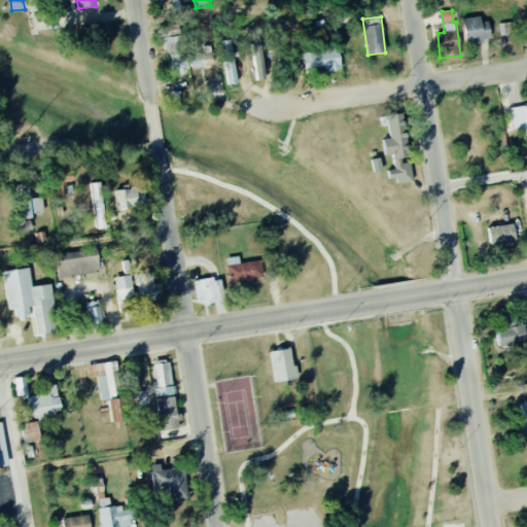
[(489,22),(481,23),(481,18),(463,19),(465,43),(490,41),(489,22)]
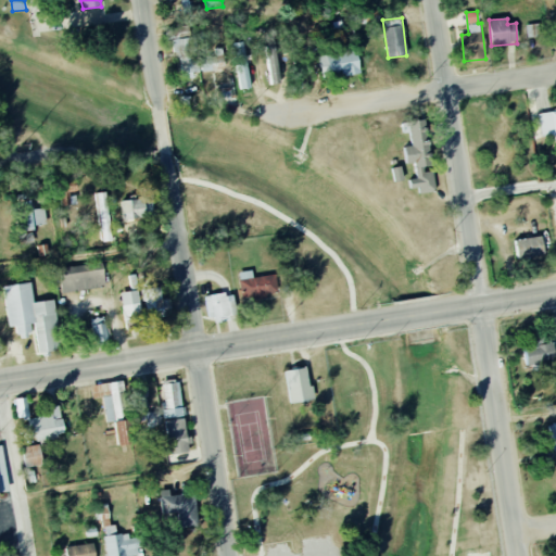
[(527,25),(527,37),(539,36),(538,24),(527,25)]
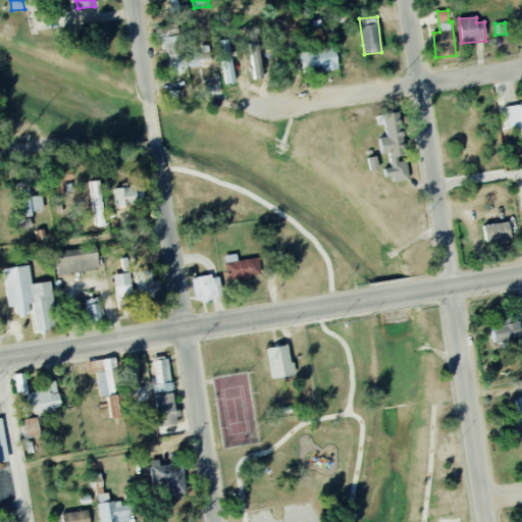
[(186,73),(184,36),(165,37),(167,74),(186,73)]
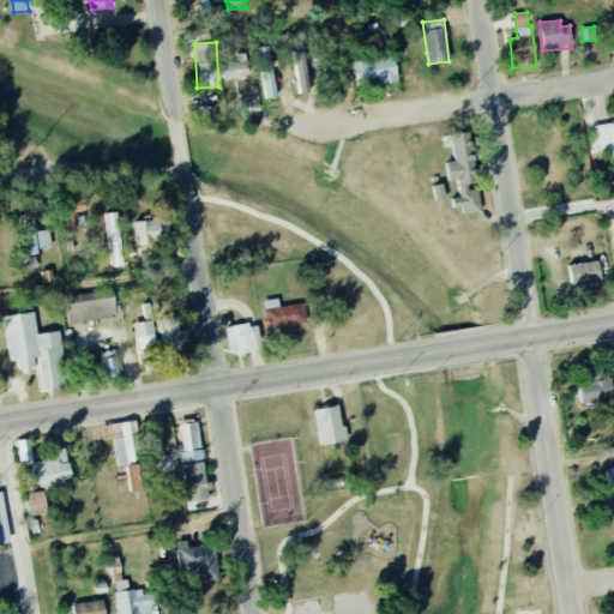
[(258,48),(263,100),(275,98),(270,47),(258,48)]
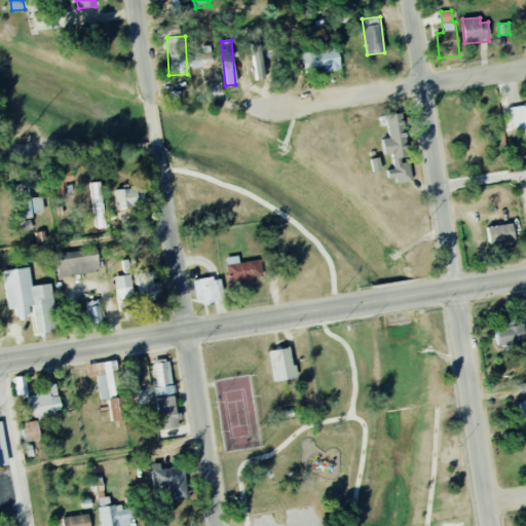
[(254,79),(263,79),(262,44),(253,44),(254,79)]
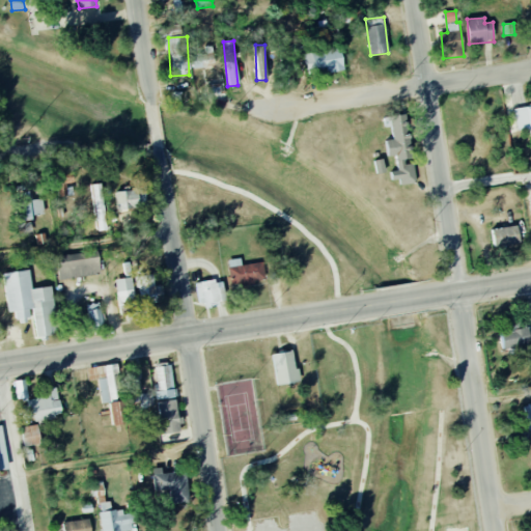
[(193,70),(207,67),(207,60),(214,59),(212,46),(205,47),(205,54),(191,55),(193,70)]
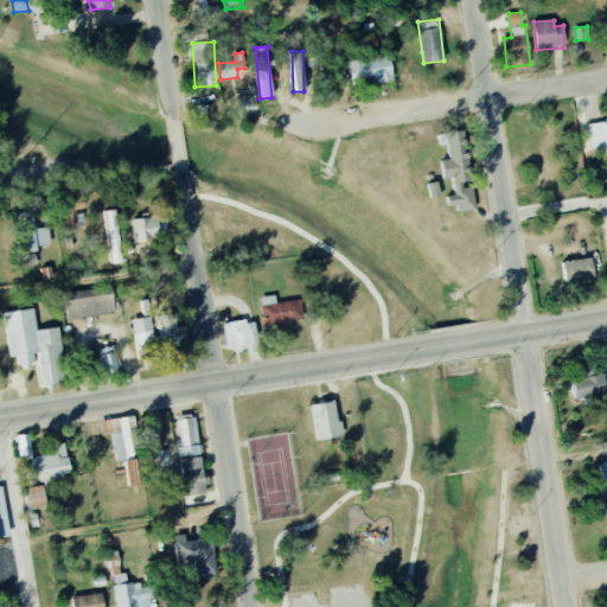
[(347,63),(352,87),(394,78),(389,55),(347,63)]
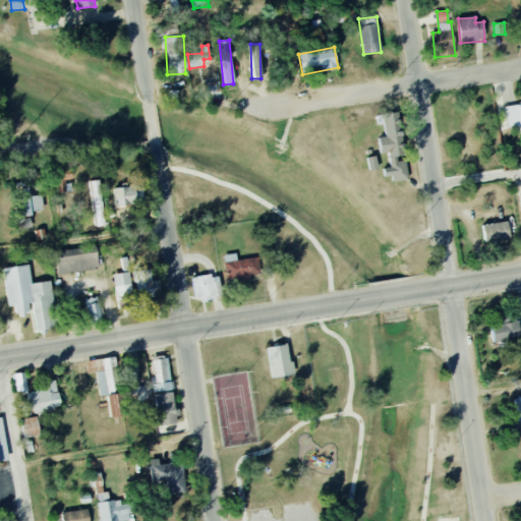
[(408,180),(406,159),(403,159),(399,112),(384,114),(386,137),(379,137),(380,154),(389,153),(390,168),(383,168),(384,177),(392,176),(393,181),(408,180)]
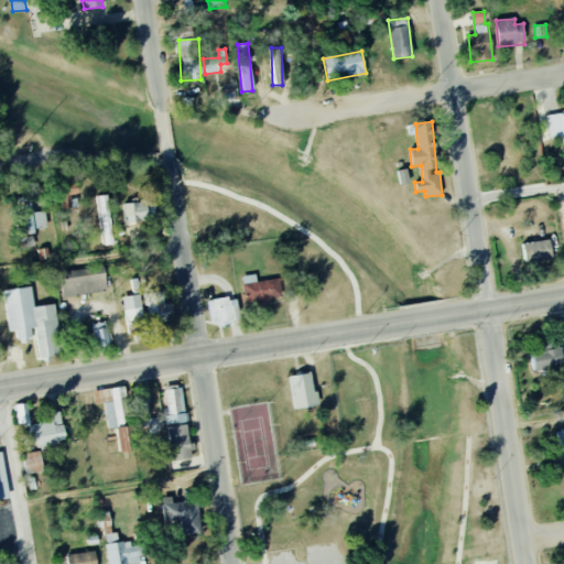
[(397,171),(400,186),(409,184),(405,170),(397,171)]
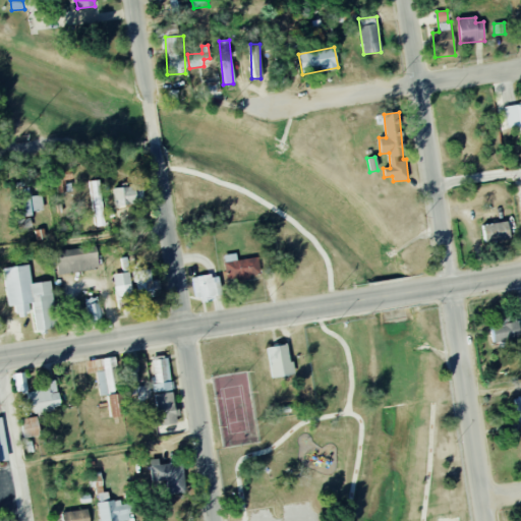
[(93,181),(94,227),(102,226),(101,181),(93,181)]
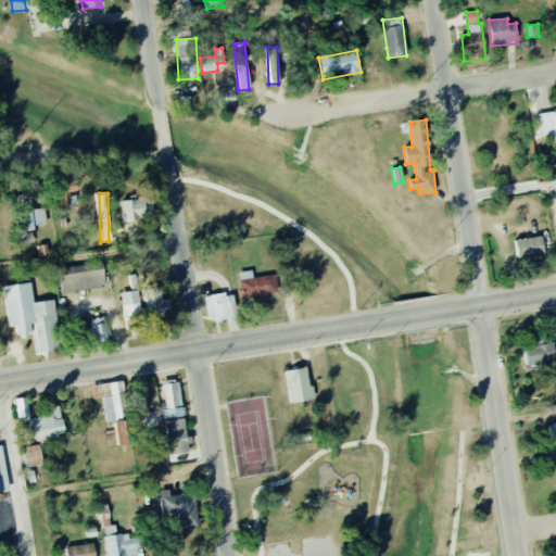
[(21,232),(35,230),(34,226),(47,225),(45,209),(34,210),(33,194),(17,197),(21,232)]
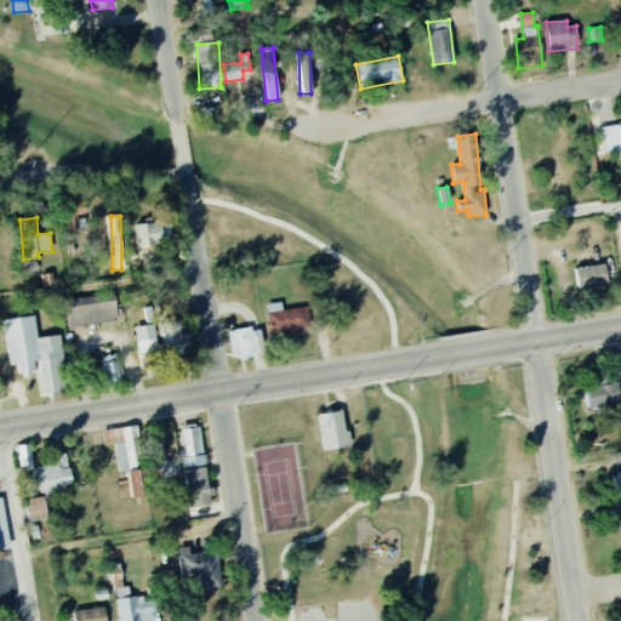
[(136,223),(136,245),(171,244),(170,223),(136,223)]
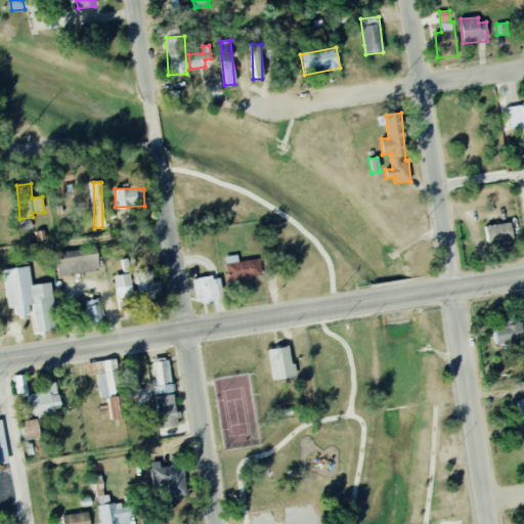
[(513,242),(511,223),(485,226),(487,245),(513,242)]
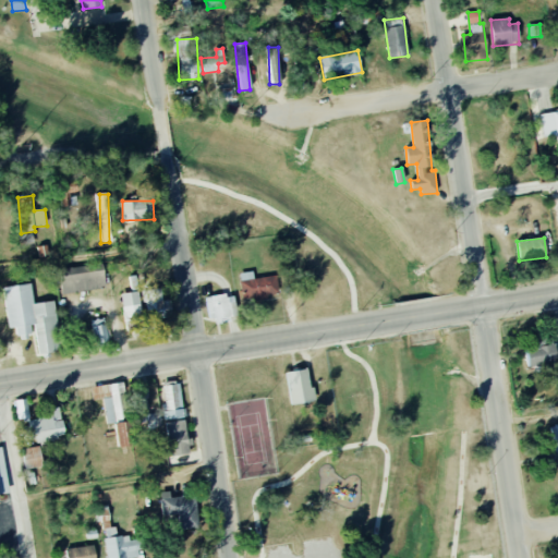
[(106,289),(102,264),(60,269),(62,293),(106,289)]
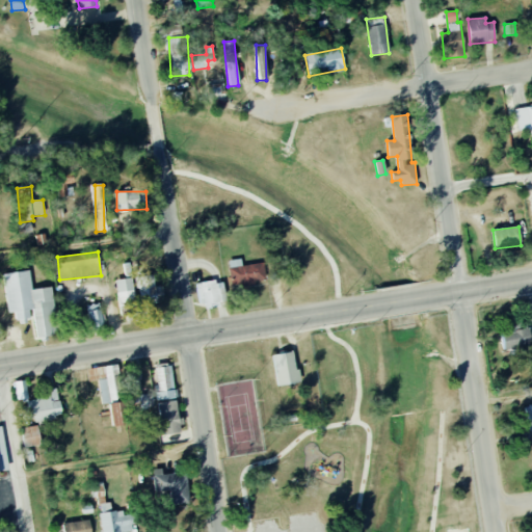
[(242,266),(242,259),(229,261),(232,286),(266,283),(264,263),(242,266)]
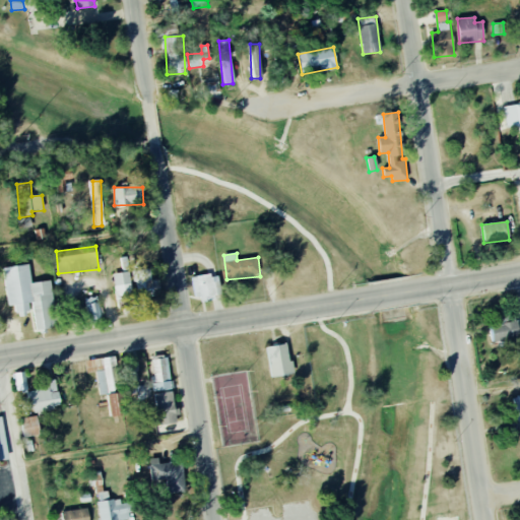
[(123,271),(128,270),(126,257),(120,258),(123,271)]
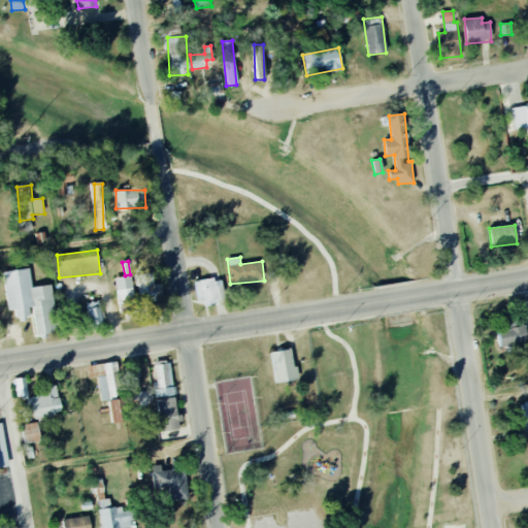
[(3,272),(8,311),(14,310),(15,322),(33,319),(35,335),(57,333),(51,285),(32,288),(30,269),(3,272)]
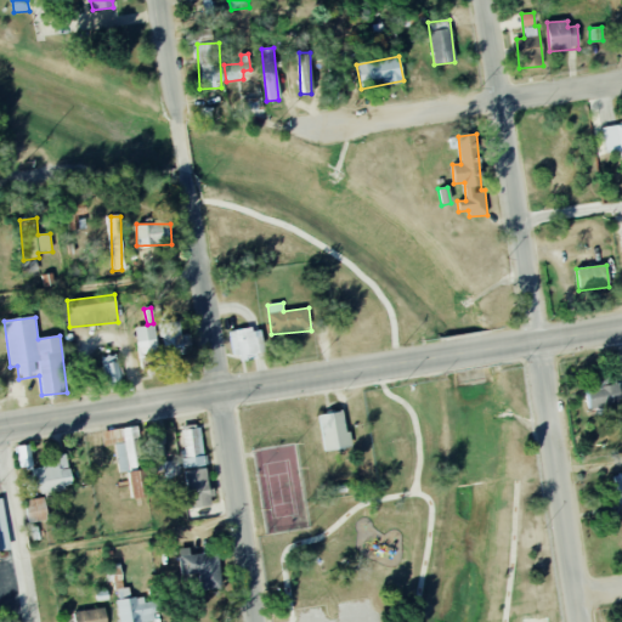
[(160,324),(164,357),(192,354),(190,334),(181,335),(180,322),(160,324)]
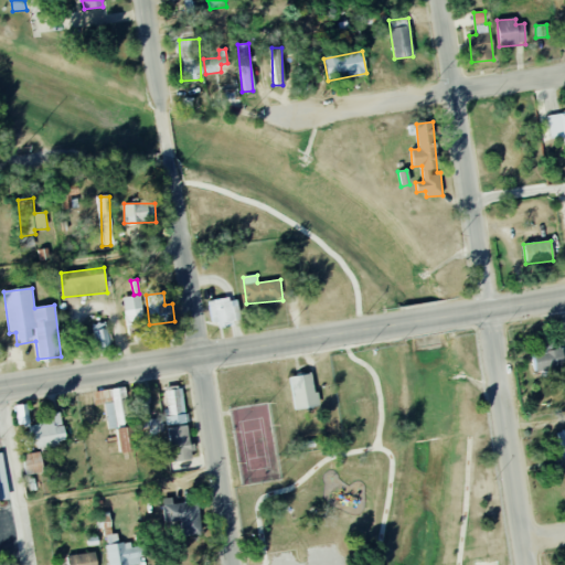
[(126,328),(144,327),(140,296),(123,297),(126,328)]
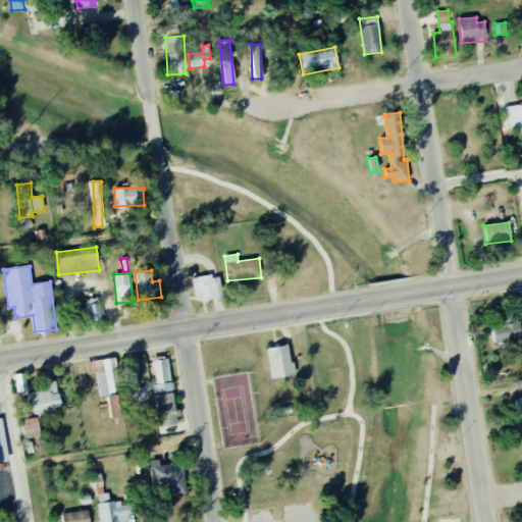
[(220,298),(215,275),(193,279),(197,303),(220,298)]
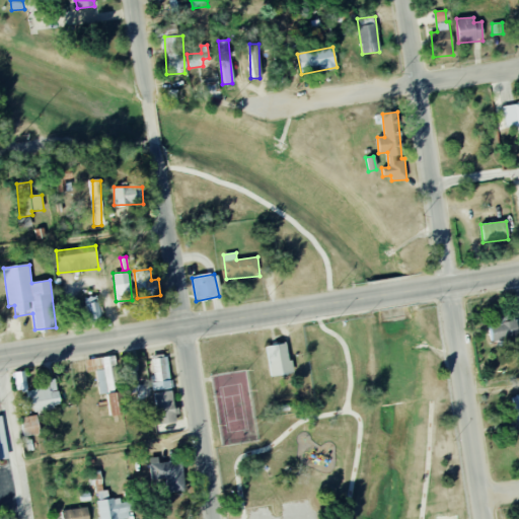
[(85,298),(89,323),(101,321),(97,296),(85,298)]
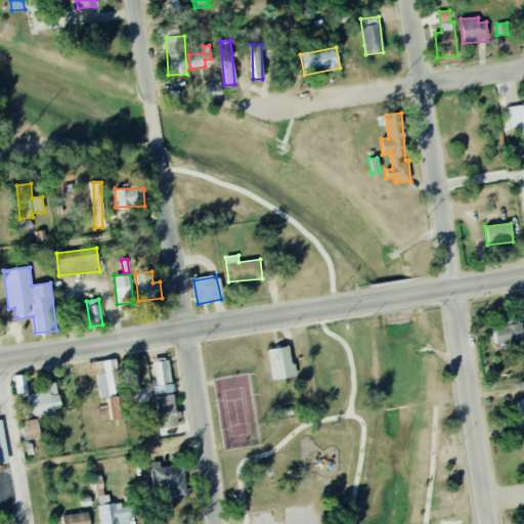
[(272,380),(297,377),(295,362),(291,362),(289,346),(269,349),(272,380)]
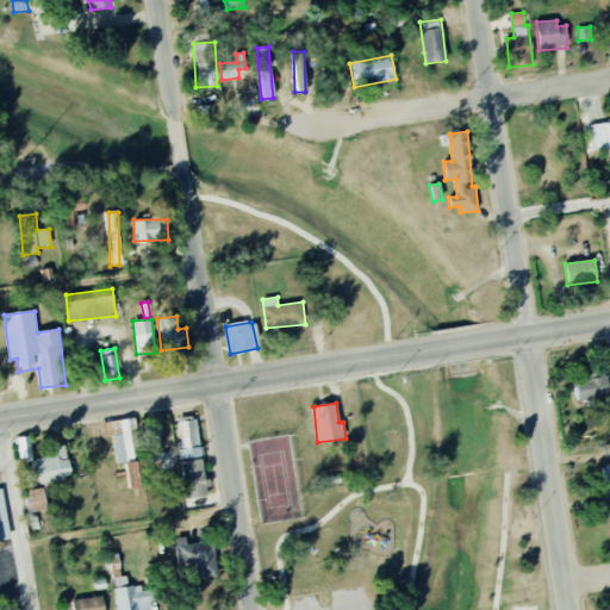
[(182,459),(201,456),(195,416),(175,419),(182,459)]
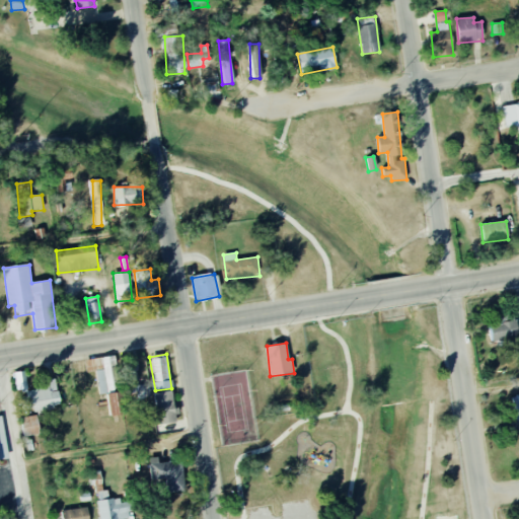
[(95,371),(98,392),(115,390),(113,376),(118,375),(115,355),(85,360),(86,372),(95,371)]
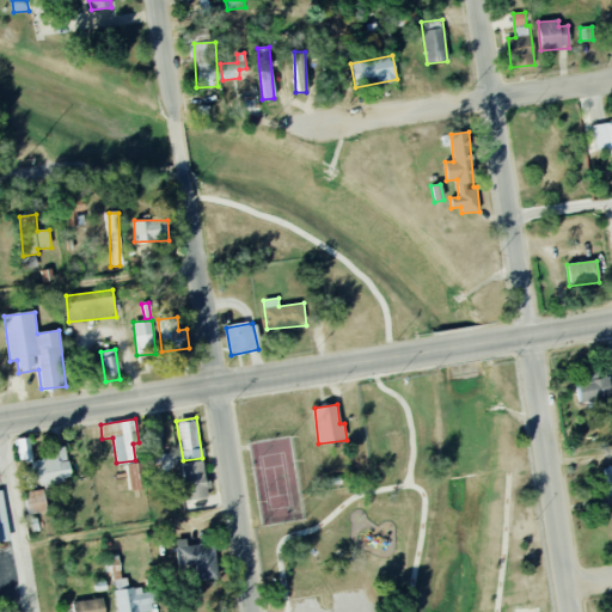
[(18,439),(20,463),(32,461),(30,438),(18,439)]
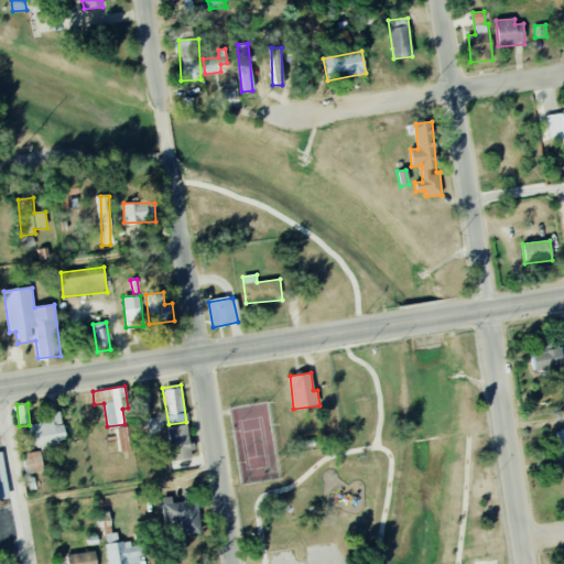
[(24,448),(65,442),(61,411),(51,412),(52,422),(21,427),(24,448)]
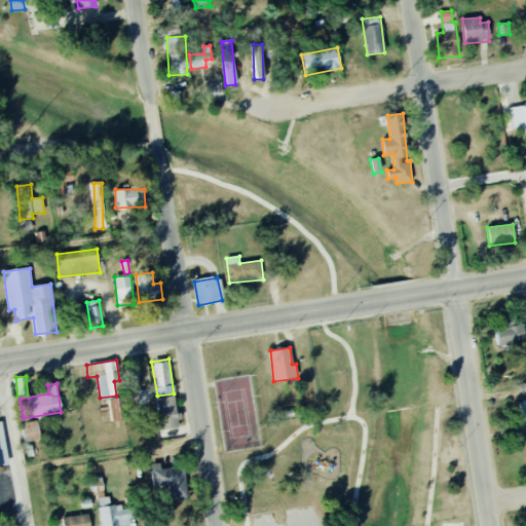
[(152,403),(150,389),(127,392),(128,406),(152,403)]
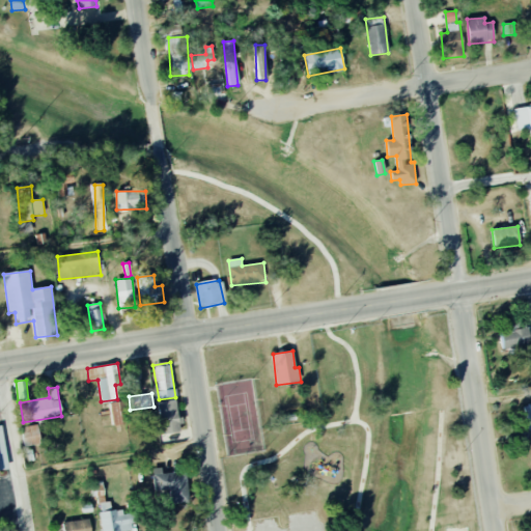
[(182,431),(176,398),(159,401),(164,434),(182,431)]
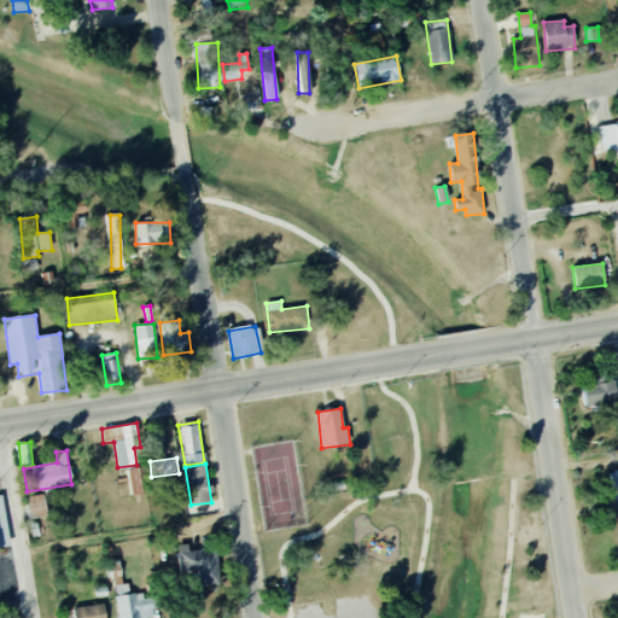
[(130,495),(144,494),(141,467),(128,468),(130,495)]
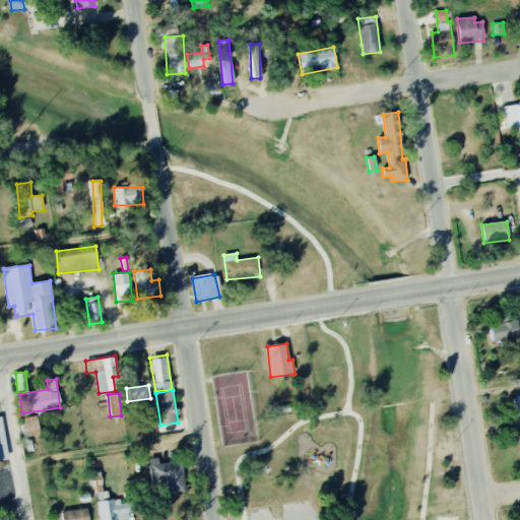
[(0,460),(8,459),(2,416),(0,416),(0,460)]
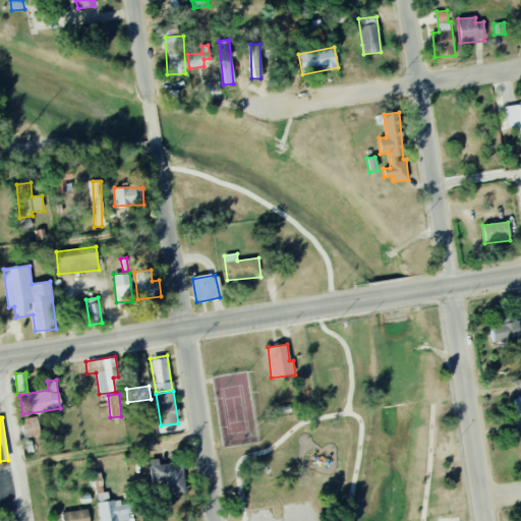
[(22,438),(39,436),(38,417),(20,418),(22,438)]
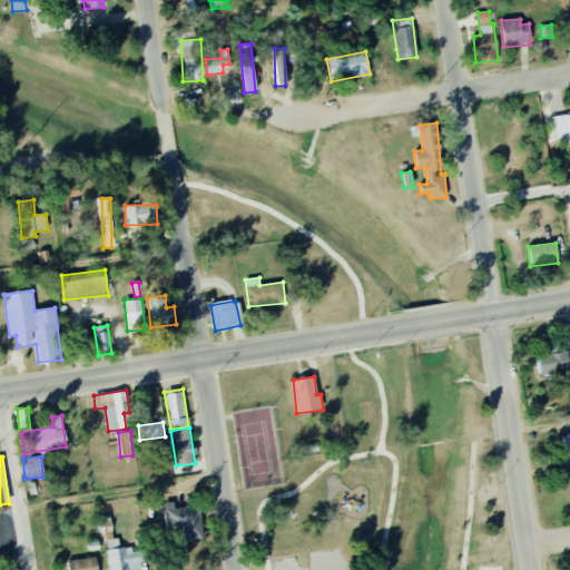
[(183,540),(202,540),(200,507),(174,507),(174,502),(165,502),(165,527),(183,527),(183,540)]
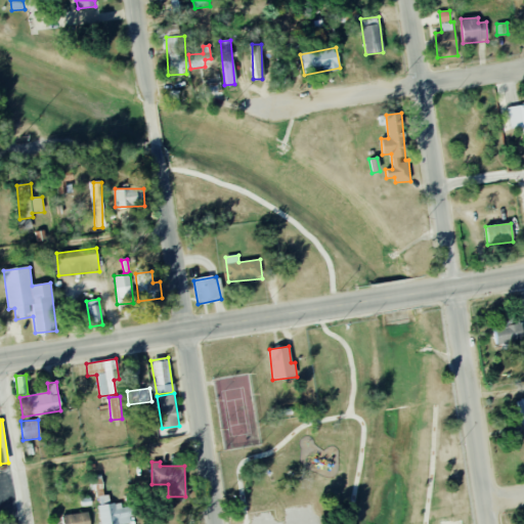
[(99,523),(119,523),(131,523),(131,507),(122,507),(122,503),(110,504),(110,495),(99,495),(99,523)]
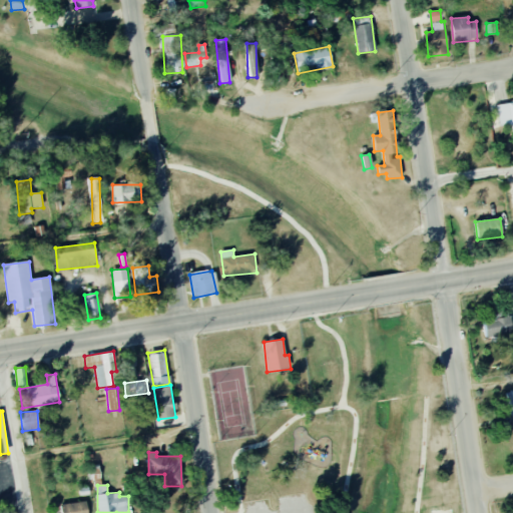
[(61,512),(87,512),(86,502),(61,503),(61,512)]
